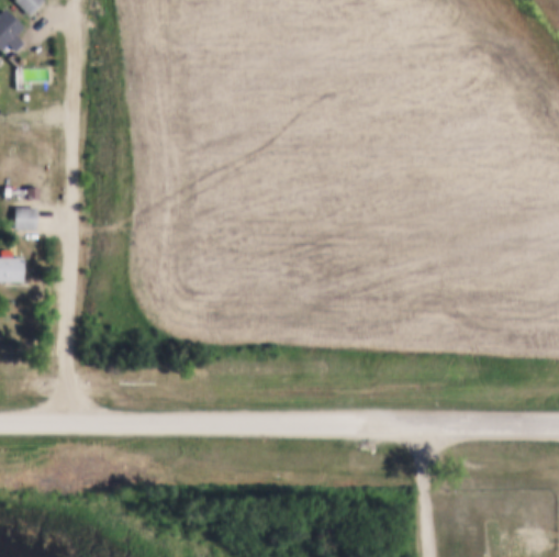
[(15,2),(17,0),(46,0),(48,1),(33,19),(15,2)]
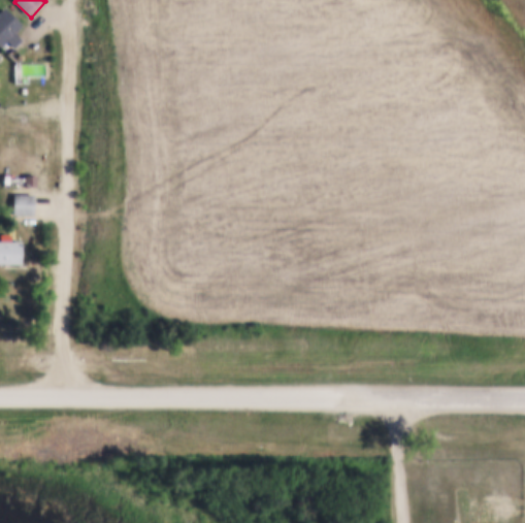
[(8,42),(1,50),(0,48),(0,13),(5,8),(24,25),(15,34),(23,41),(15,48),(8,42)]
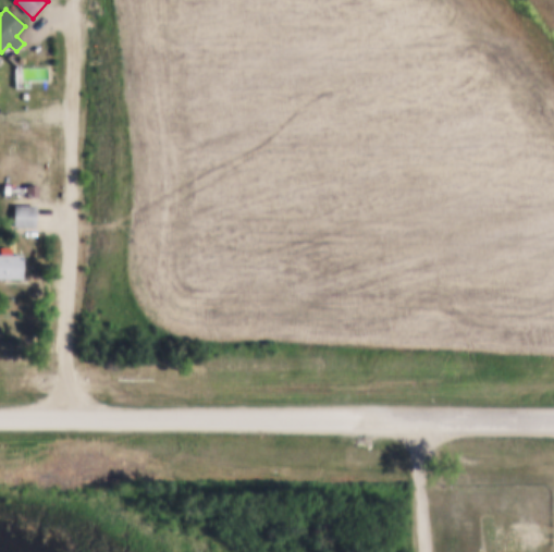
[(27,187),(38,187),(38,197),(27,197),(27,187)]
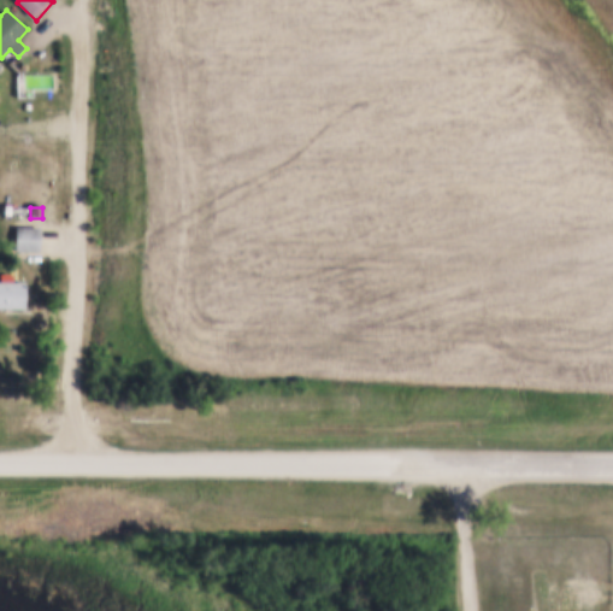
[(16,229),(42,229),(42,253),(16,253),(16,229)]
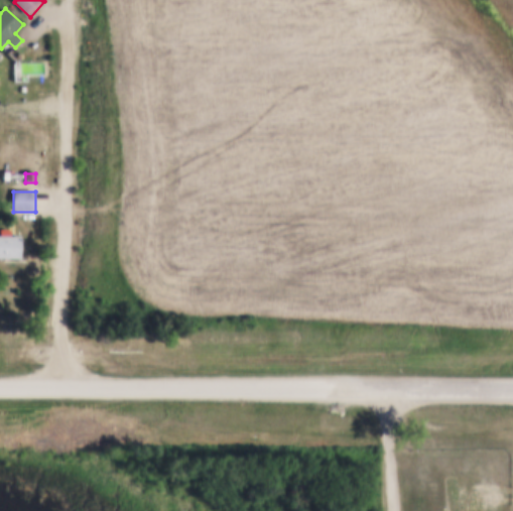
[(0,237),(19,237),(19,260),(0,260),(0,237)]
